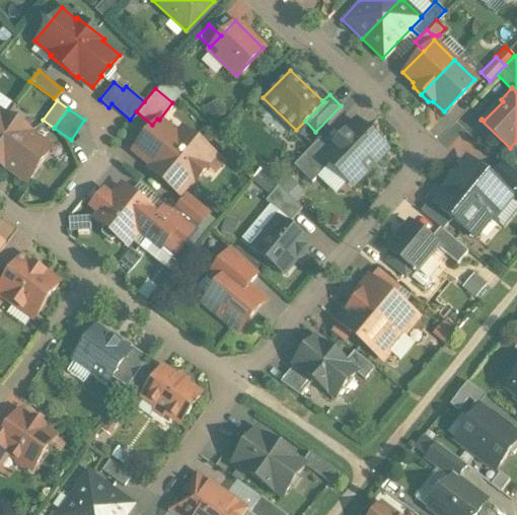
[(28,130),(5,114),(5,115),(0,111),(0,163),(3,165),(4,164),(26,180),(51,147),(27,131),(28,130)]
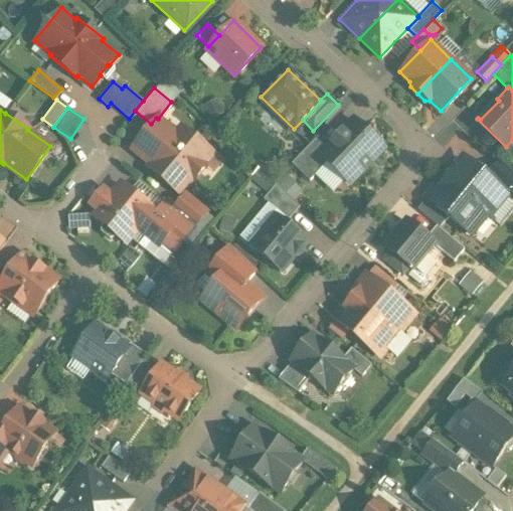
[(158,119),(156,118),(151,124),(132,147),(151,162),(149,164),(164,176),(162,179),(177,191),(190,174),(194,177),(204,164),(201,161),(210,151),(181,126),(177,131),(173,131),(158,119)]
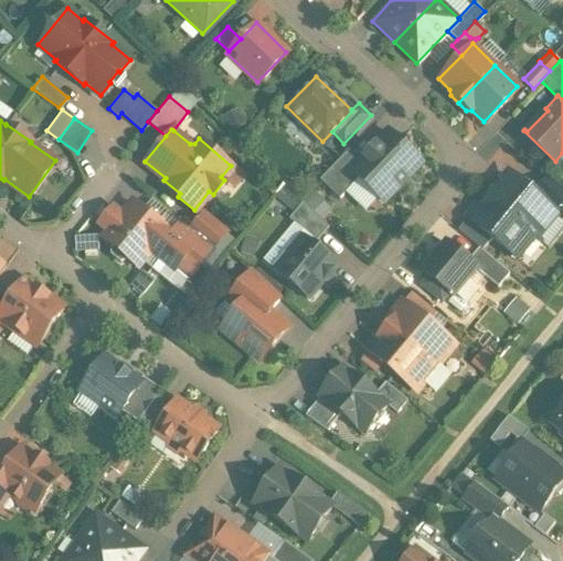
[(358,161),(350,169),(358,177),(382,200),(420,160),(388,130),(358,161)]
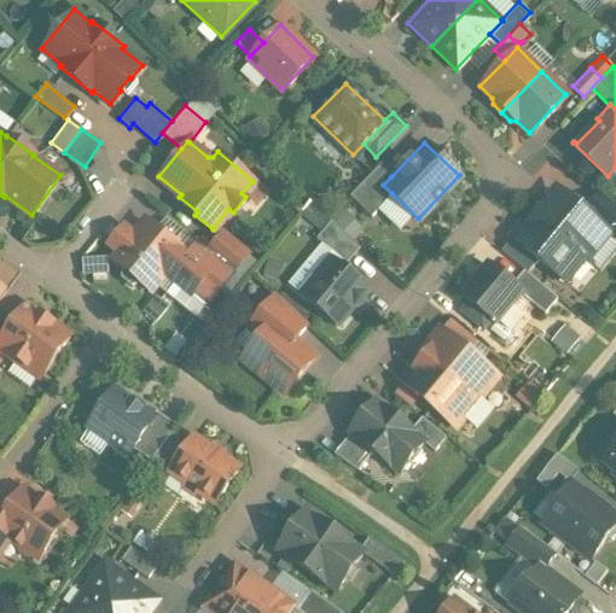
[(378,163),(348,194),(370,215),(391,193),(383,185),(391,176),(378,163)]
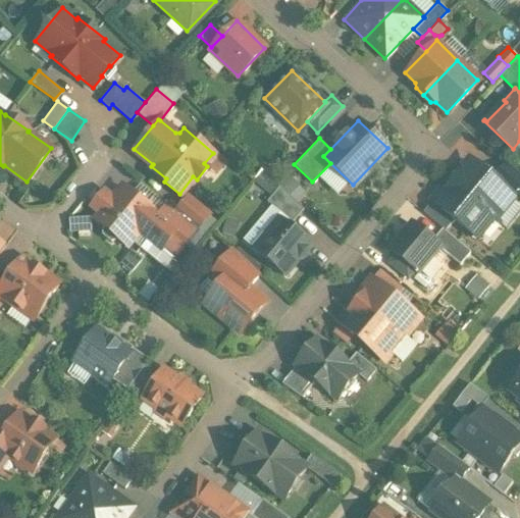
[(467,160),(445,190),(438,189),(430,200),(447,213),(454,218),(478,238),(479,237),(476,235),(492,216),(495,218),(513,195),(514,194),(492,176),(486,171),(482,171),(467,160)]
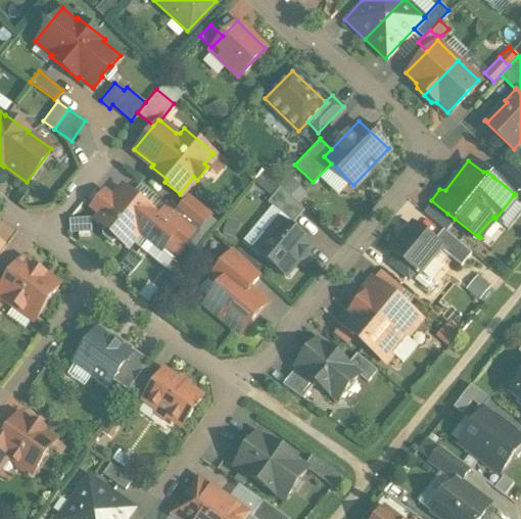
[(520,197),(520,173),(507,161),(493,177),(515,194),(514,195),(519,199),(520,197)]
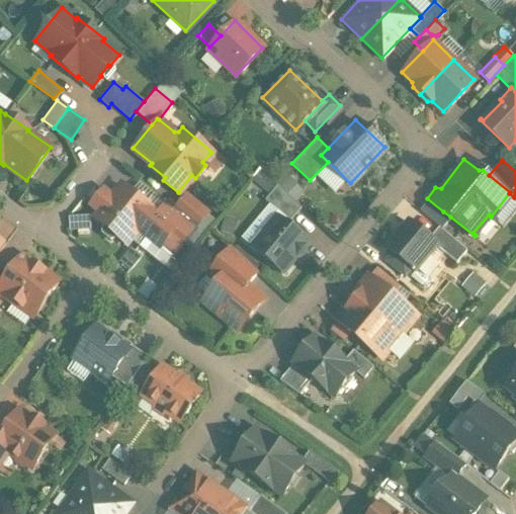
[(135,195),(120,183),(110,195),(105,191),(93,206),(98,210),(93,217),(103,225),(101,227),(100,232),(109,239),(114,237),(116,235),(125,243),(139,228),(160,246),(171,232),(174,229),(156,213),(152,210),(153,210),(152,209),(135,195)]
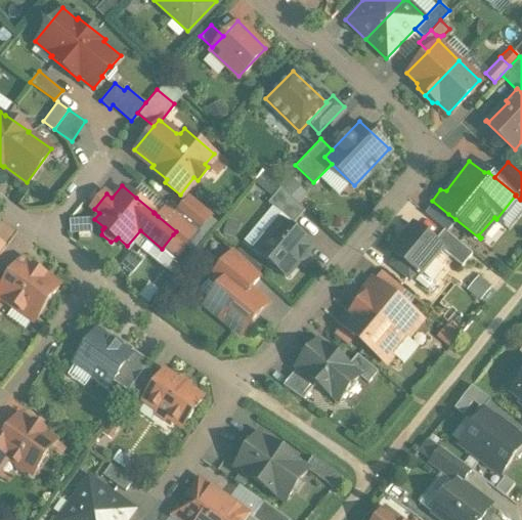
[(303,209),(279,185),(266,201),(292,222),(303,209)]
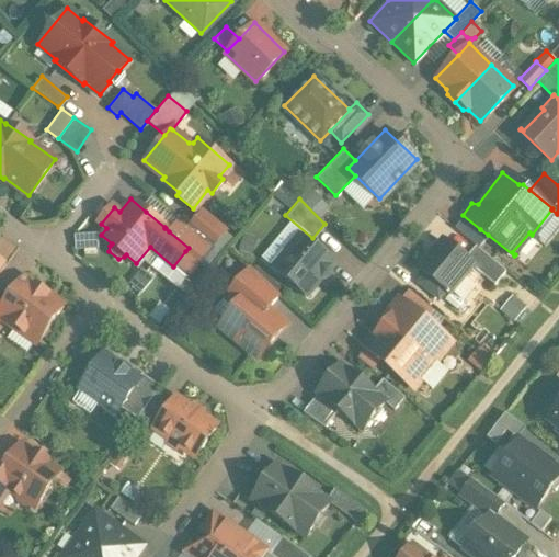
[(174,215),(156,201),(146,212),(164,227),(174,215)]
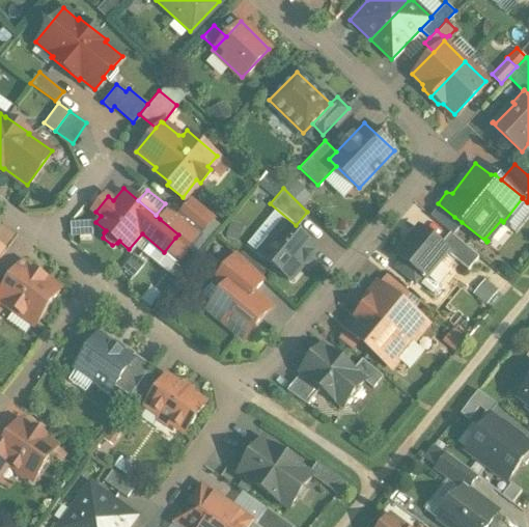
[(212,218),(189,199),(177,214),(198,230),(200,231),(212,218)]
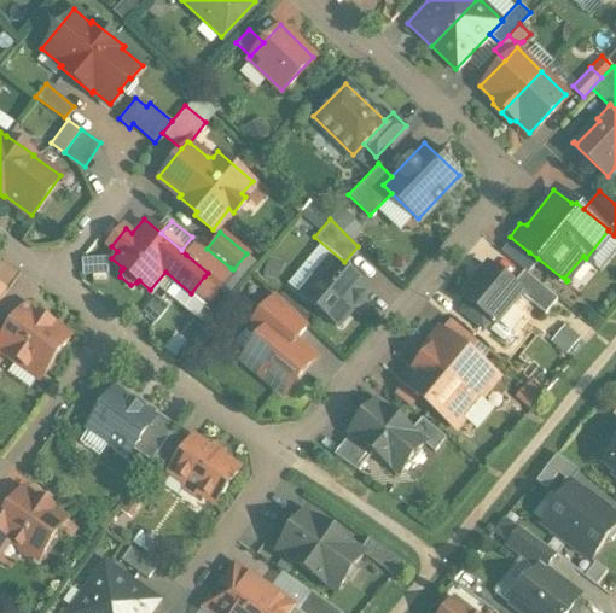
[(207,249),(198,241),(186,255),(208,273),(204,276),(216,286),(231,268),(207,249)]
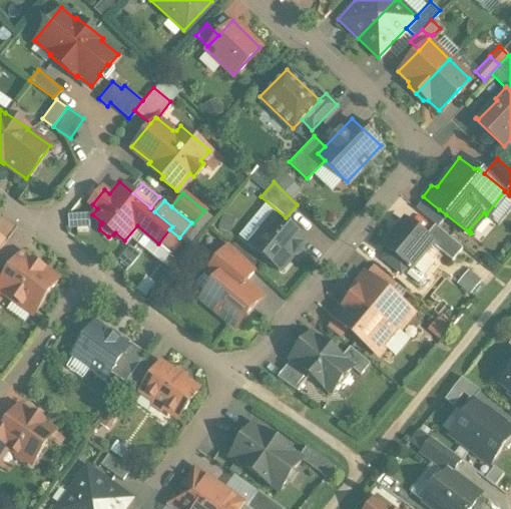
[(439,209),(431,219),(415,206),(415,207),(434,222),(437,225),(446,214),(439,209)]
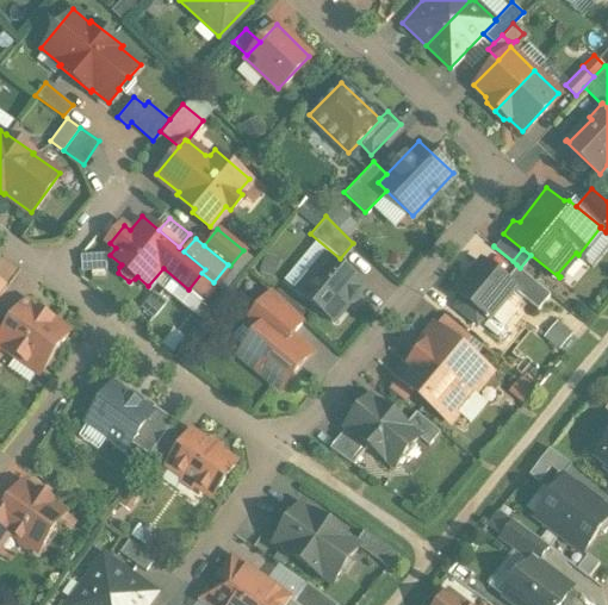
[(105,253),(81,254),(82,268),(106,267),(105,253)]
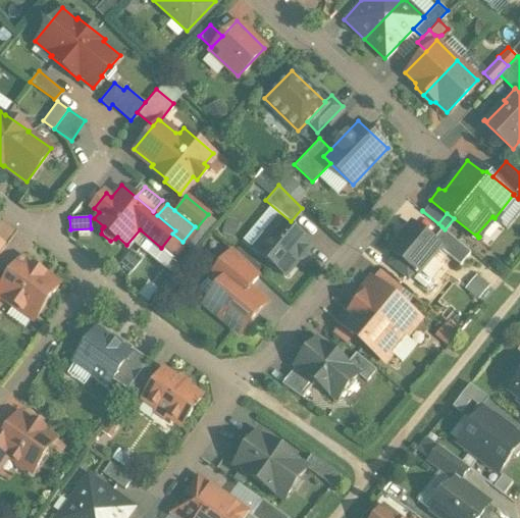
[(265,235),(263,237),(267,240),(258,251),(283,272),(296,258),(300,257),(307,248),(307,244),(308,243),(278,218),(265,235)]
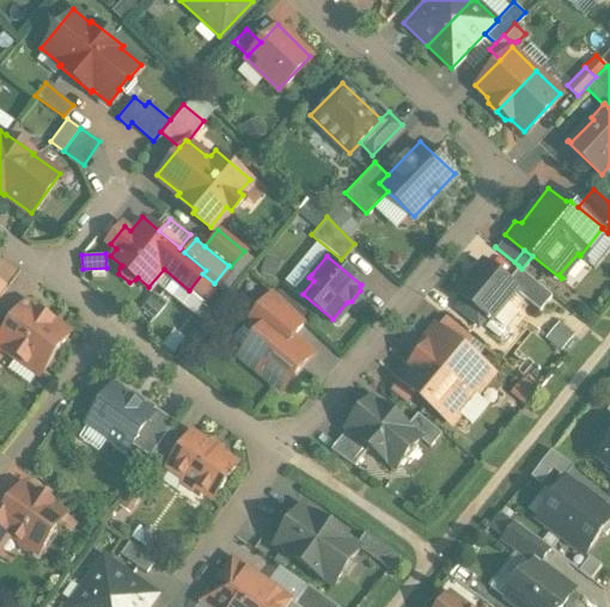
[(482,261),(457,290),(464,298),(457,306),(477,323),(485,314),(489,318),(505,300),(514,289),(516,288),(506,280),(482,261)]
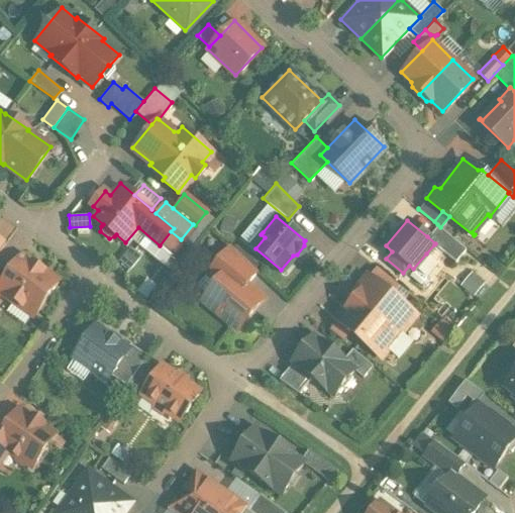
[(263,232),(250,222),(239,235),(255,248),(265,237),(261,234),(263,232)]
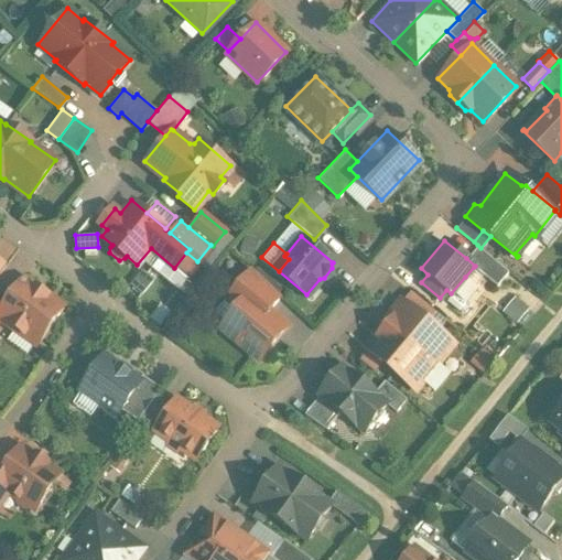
[(481,248),(477,245),(466,258),(475,266),(474,267),(496,284),(507,271),(481,248)]
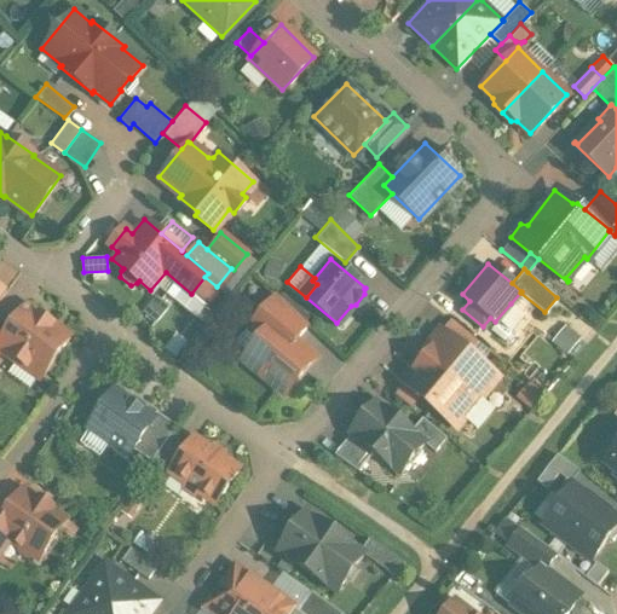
[(307,324),(276,294),(254,319),(266,329),(272,322),(294,340),(307,324)]
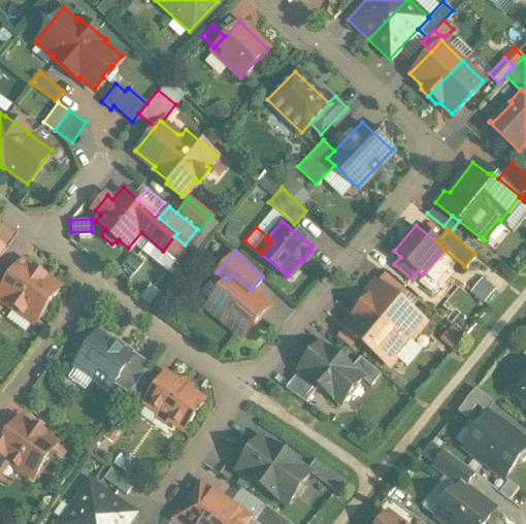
[(422,274),(418,280),(431,291),(434,290),(436,287),(436,284),(434,282),(447,268),(435,259),(422,274)]
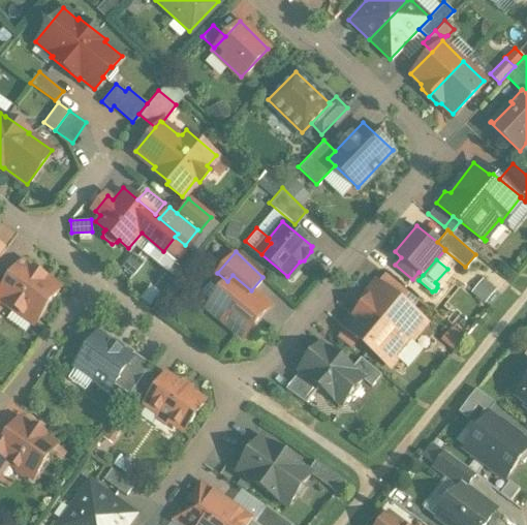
[(59,286),(22,260),(0,289),(0,298),(14,308),(17,304),(34,317),(32,320),(34,321),(59,286)]
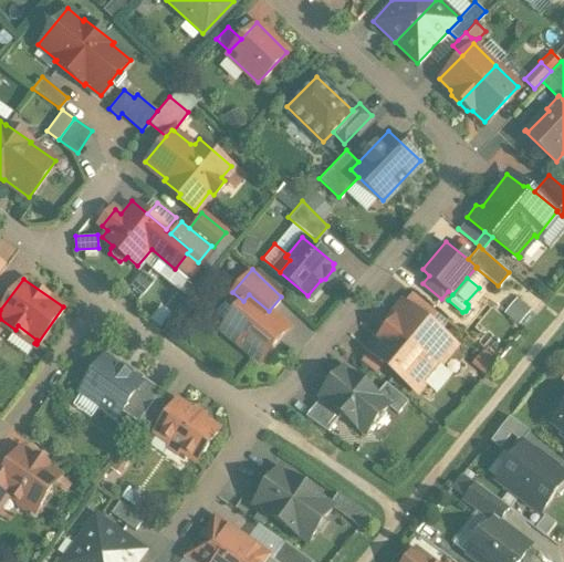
[(426,304),(411,292),(403,302),(417,314),(426,304)]
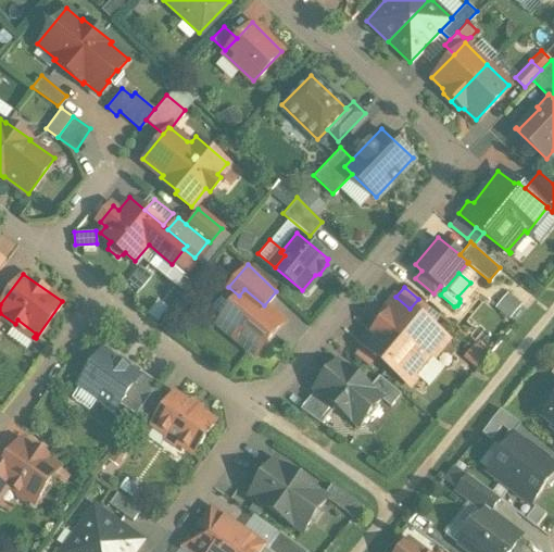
[(264,305),(244,289),(239,296),(216,323),(254,353),(281,321),(264,305)]
